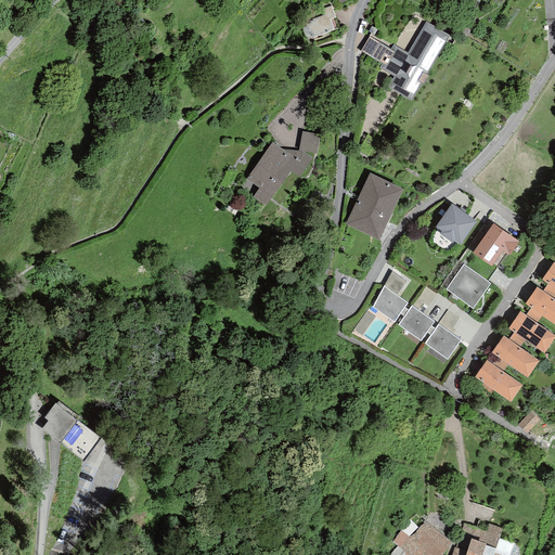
[(335,17),(331,7),(322,9),(324,15),(312,20),(313,21),(310,22),(310,23),(306,25),(308,30),(311,30),(313,37),(327,31),(333,29),(330,20),(335,17)]
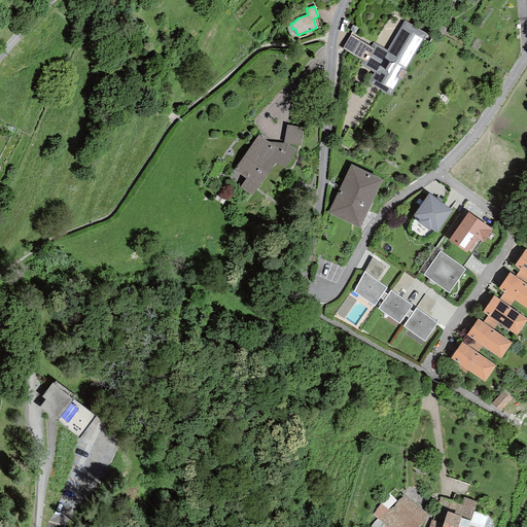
[(427,33),(405,21),(387,50),(374,42),(371,46),(350,35),(342,48),(363,61),(361,64),(375,72),(369,82),(390,95),(400,78),(402,79),(407,72),(405,71),(427,33)]
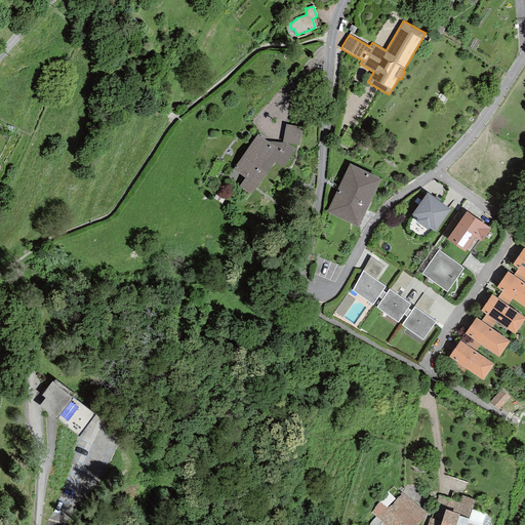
[(285,124),(282,143),(286,144),(299,146),(303,127),(285,124)]
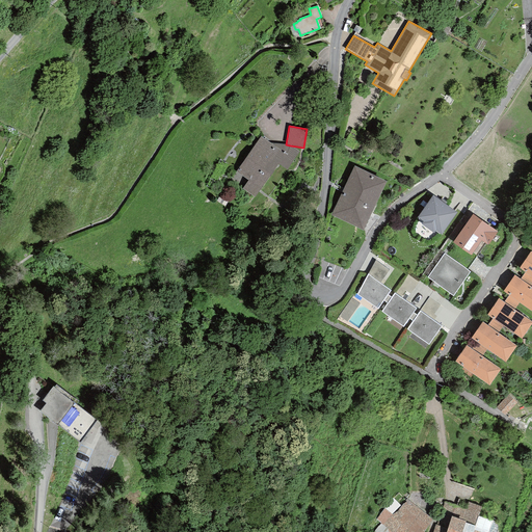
[(261,136),(236,171),(248,180),(242,189),(255,197),(277,164),(287,169),(299,152),(290,145),(286,144),(270,143),(261,136)]
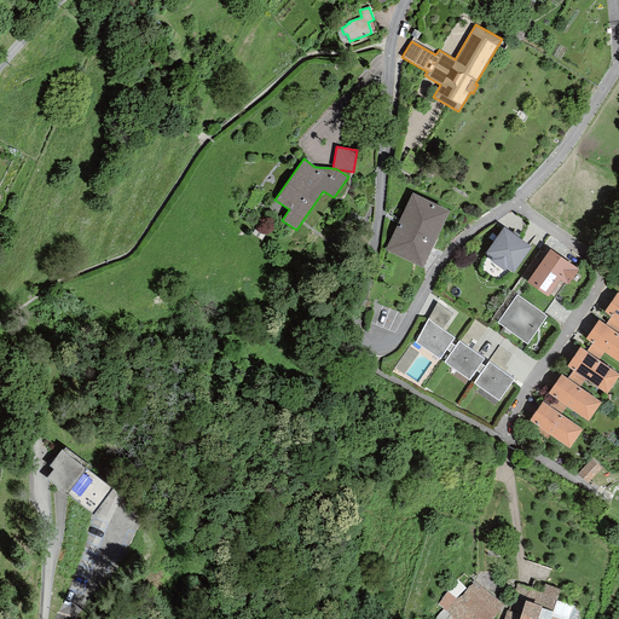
[(449,212),(412,194),(385,250),(422,268),(449,212)]
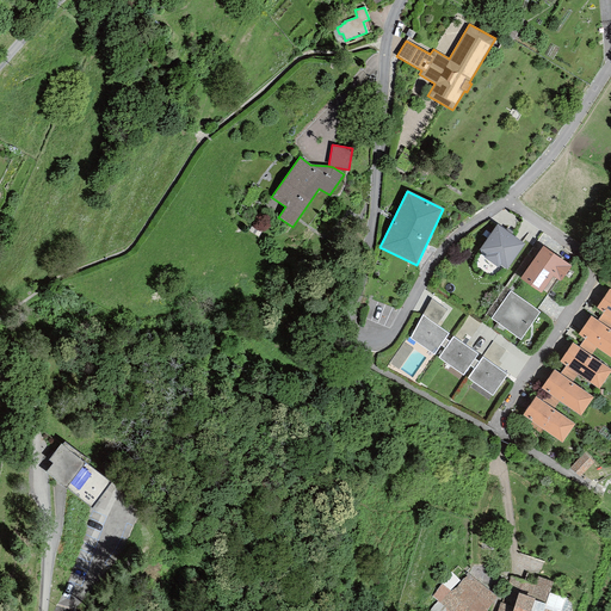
[(506,269),(525,244),(498,223),(479,250),(486,254),(483,258),(498,267),(500,264),(506,269)]
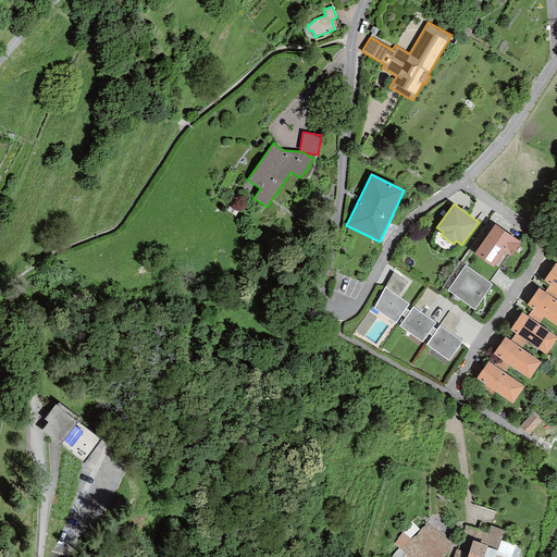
[(474,254),(493,268),(504,252),(510,257),(520,242),(495,224),(474,254)]
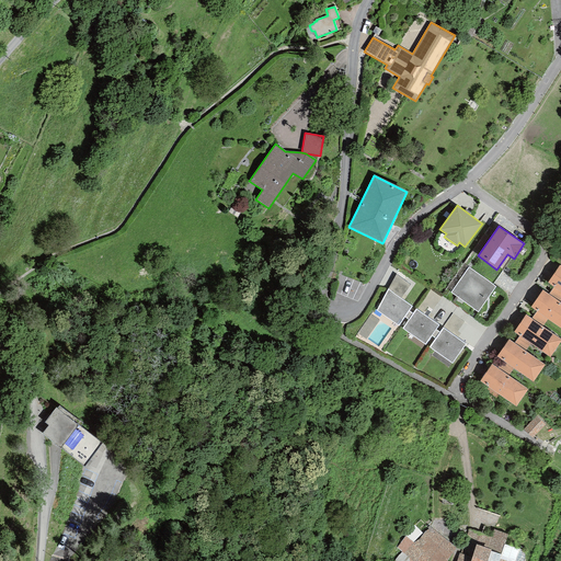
[(560,266),(560,265),(547,283),(553,287),(560,292),(560,266)]
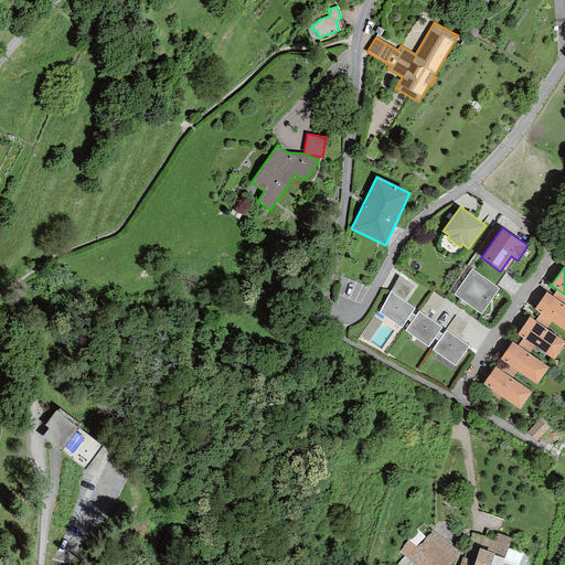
[(454,295),(481,315),(499,289),(471,269),(454,295)]
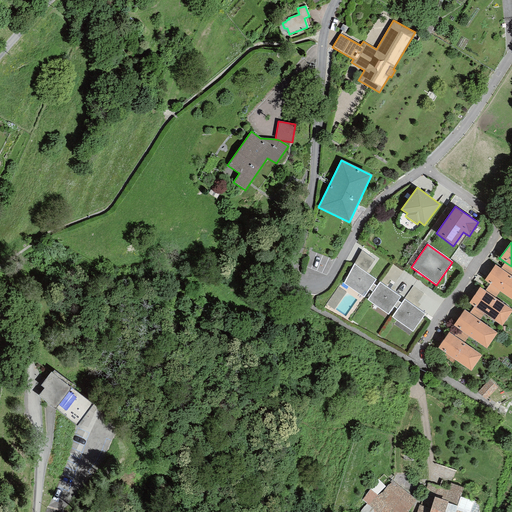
[(354,264),(366,272),(374,260),(361,250),(354,264)]
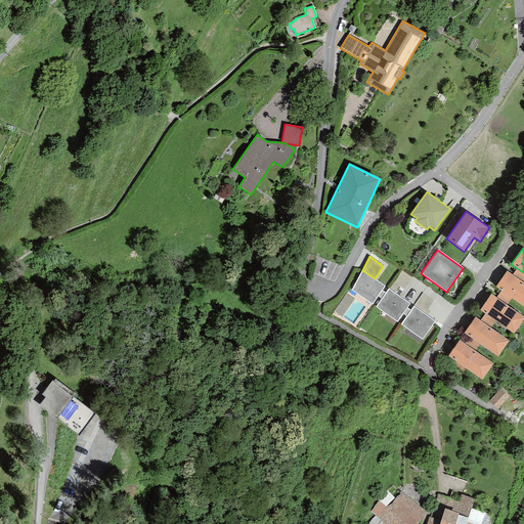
[(523,281),(523,279),(523,272),(517,268),(512,274),(523,281)]
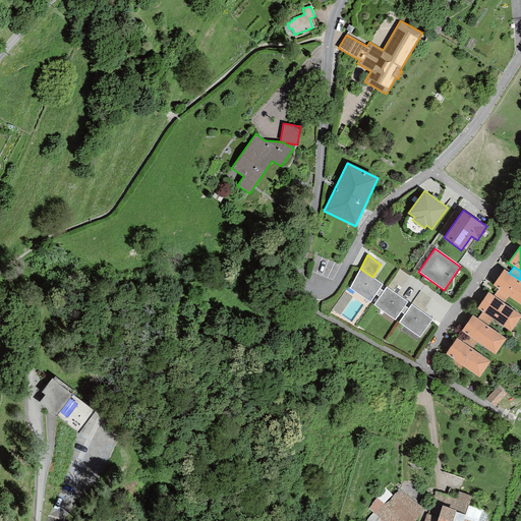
[(350,288),(369,302),(375,294),(380,297),(384,292),(379,289),(382,285),(372,277),(360,269),(350,288)]
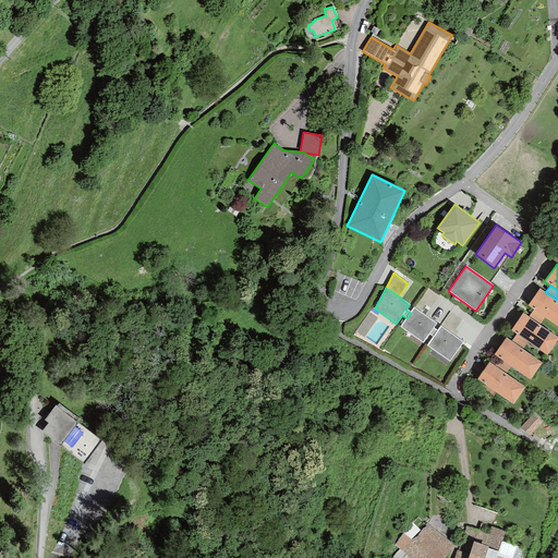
[(545,292),(540,289),(528,305),(534,310),(545,317),(557,326),(557,301),(557,300),(545,292)]
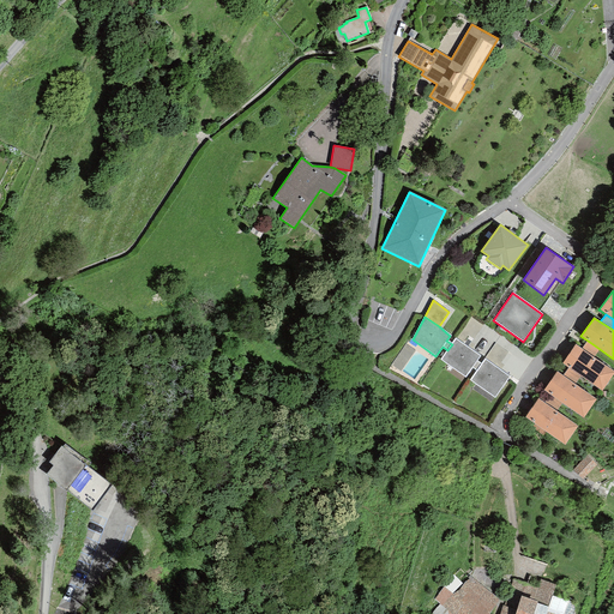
[(440,360),(464,378),(471,367),(476,371),(481,363),(477,361),(480,356),(456,338),(452,344),(447,350),(440,360)]
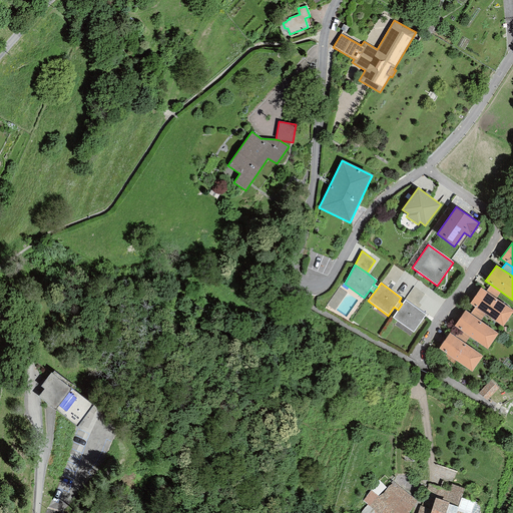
[(496,299),(501,292),(491,285),(485,291),(496,299)]
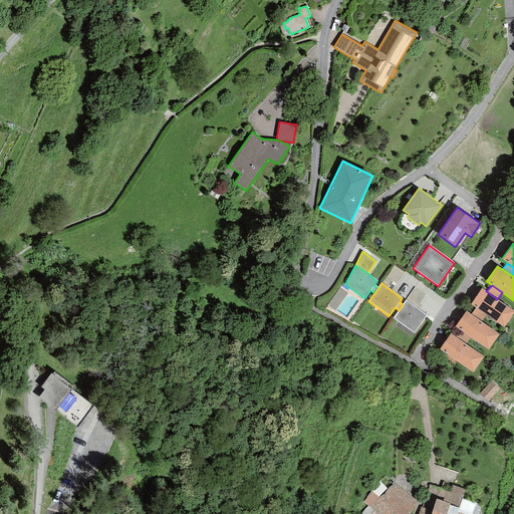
[(415,287),(406,300),(419,309),(422,305),(419,303),(425,295),(415,287)]
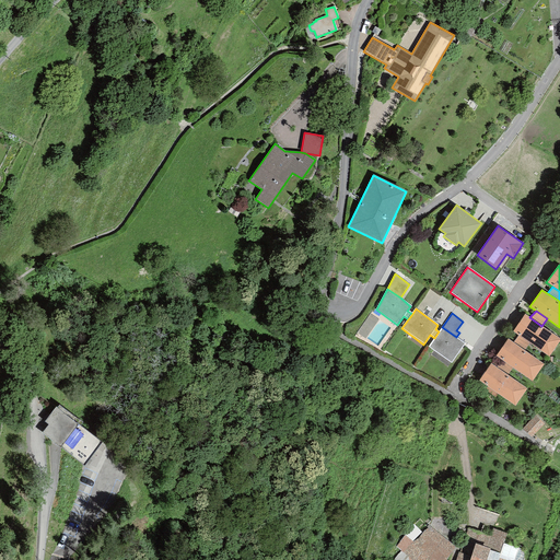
[(529,317),(525,314),(513,331),(518,336),(529,342),(549,357),(559,341),(559,338),(541,326),(529,317)]
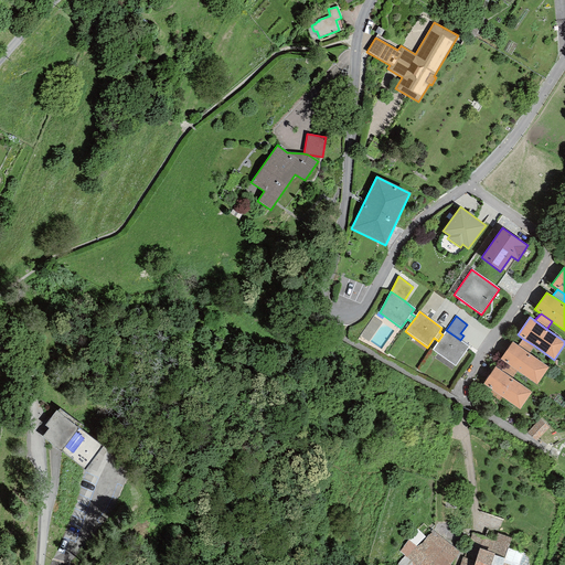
[(438,341),(433,349),(455,365),(469,347),(460,340),(446,330),(443,334),(438,341)]
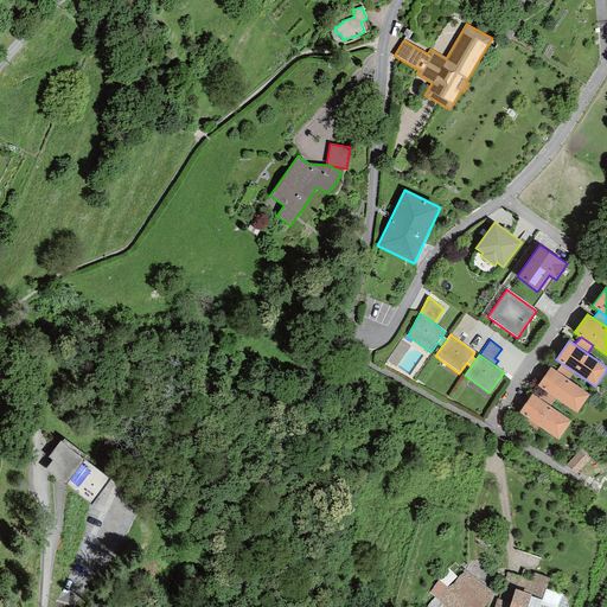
[(569,379),(574,371),(562,364),(557,371),(569,379)]
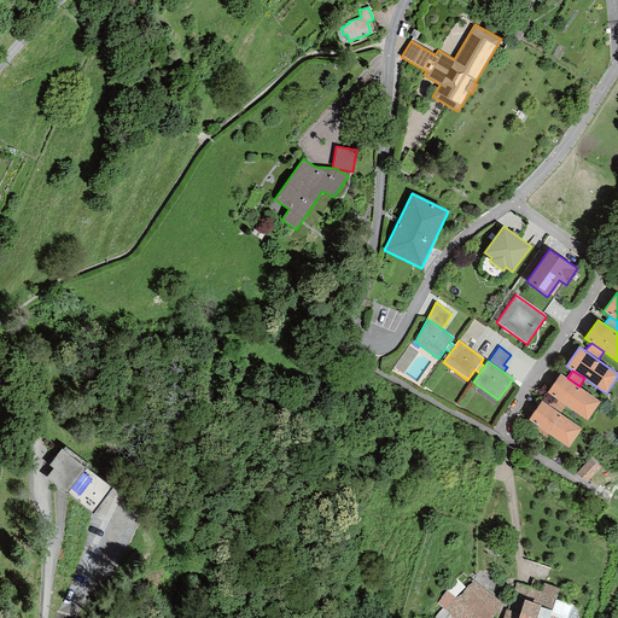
[(567,378),(560,373),(547,394),(553,397),(565,407),(587,421),(601,402),(579,386),(567,378)]
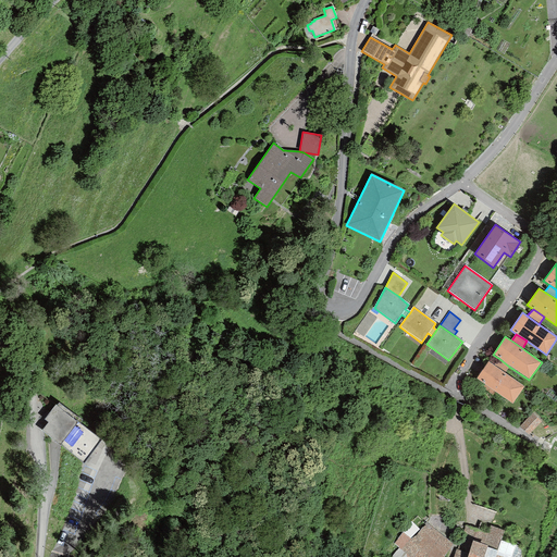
[(505,372),(509,367),(498,358),(494,364),(505,372)]
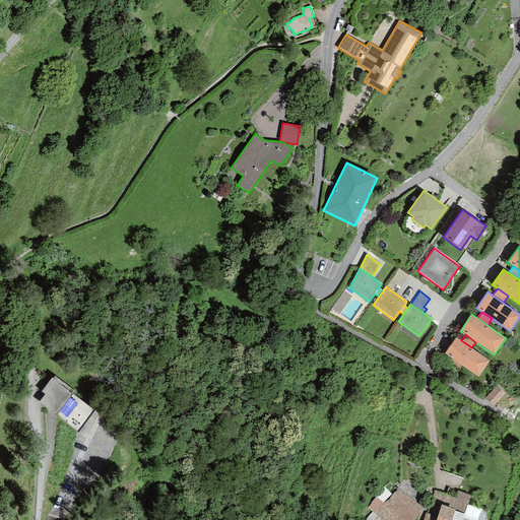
[(461,340),(456,337),(444,353),(478,378),(490,361),(471,347),(461,340)]
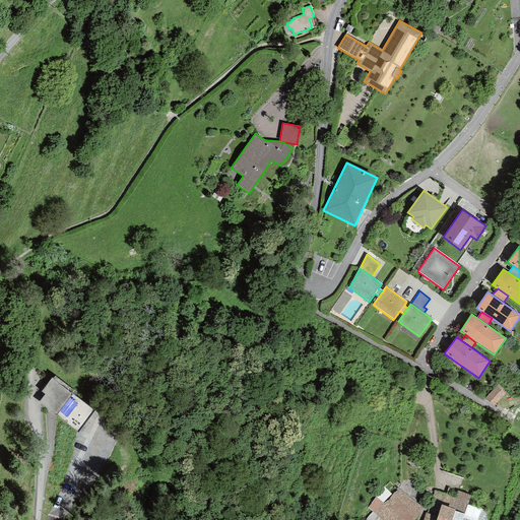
[(45,395),(39,402),(56,415),(56,414),(76,430),(92,410),(73,395),(75,392),(55,376),(53,378),(52,377),(41,391),(45,395)]
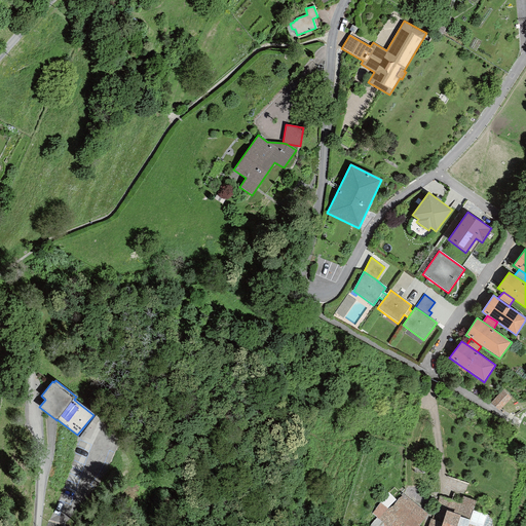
[(511,398),(501,389),(490,403),(499,410),(511,398)]
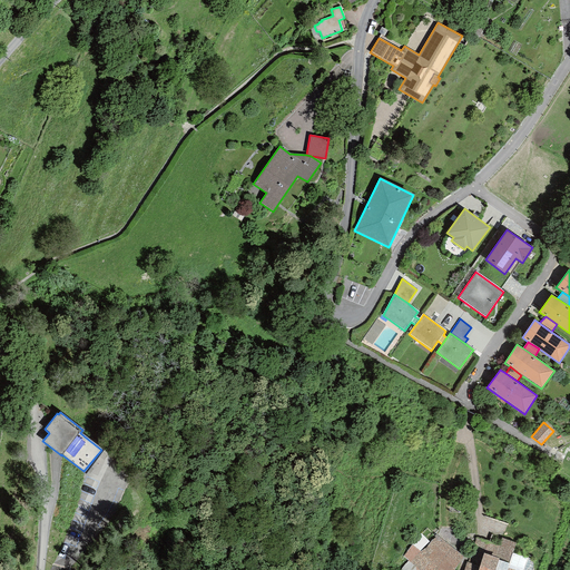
[(454,569),(463,557),(436,534),(434,536),(428,528),(411,544),(403,557),(408,561),(400,569),(454,569)]
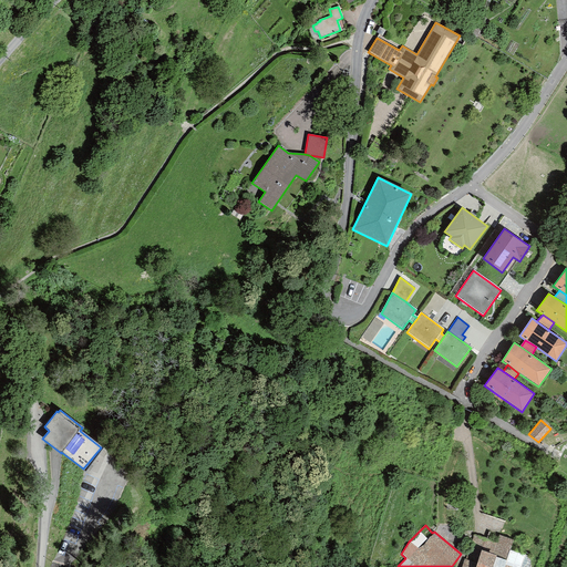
[(486,538),(473,534),(466,559),(464,558),(461,566),(519,566),(525,555),(509,549),(513,540),(488,532),(486,538)]
